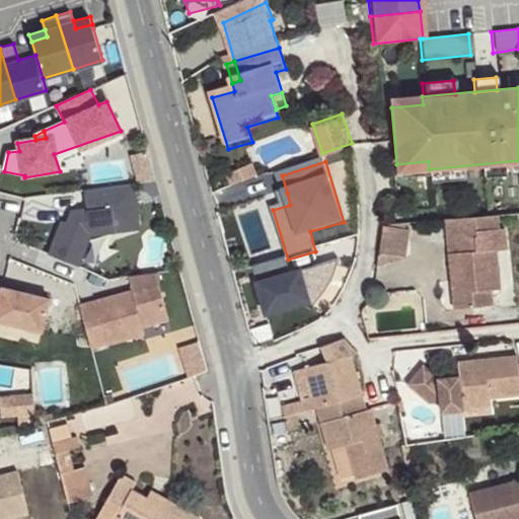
[(429,169),(428,161),(396,164),(398,178),(429,175),(430,182),(463,179),(462,166),(429,169)]
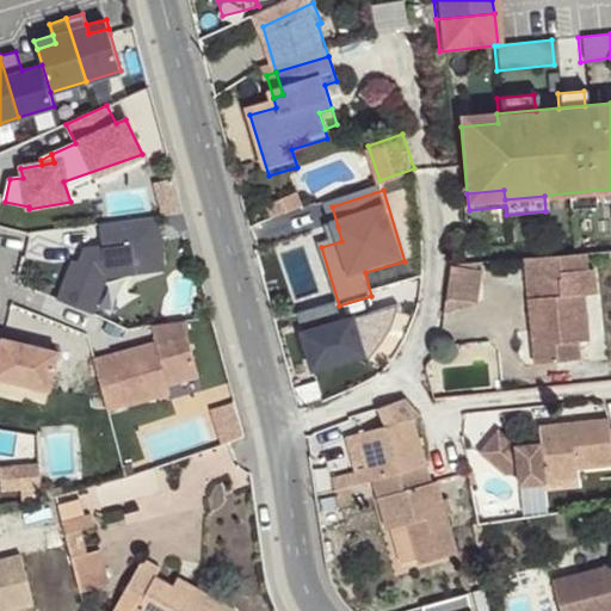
[(567,193),(568,209),(594,207),(593,191),(567,193)]
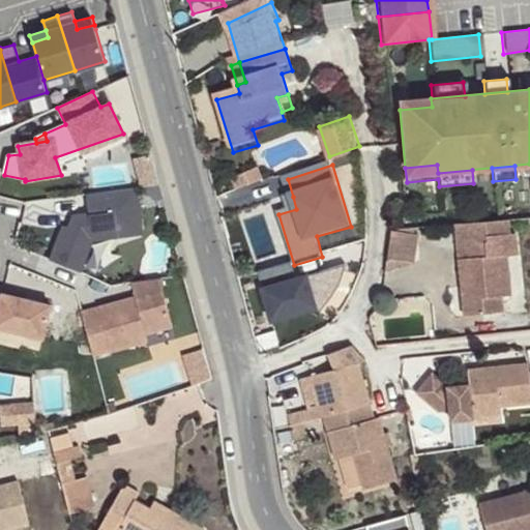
[(70,217),(52,263),(81,274),(94,239),(143,233),(137,187),(88,195),(90,214),(70,217)]
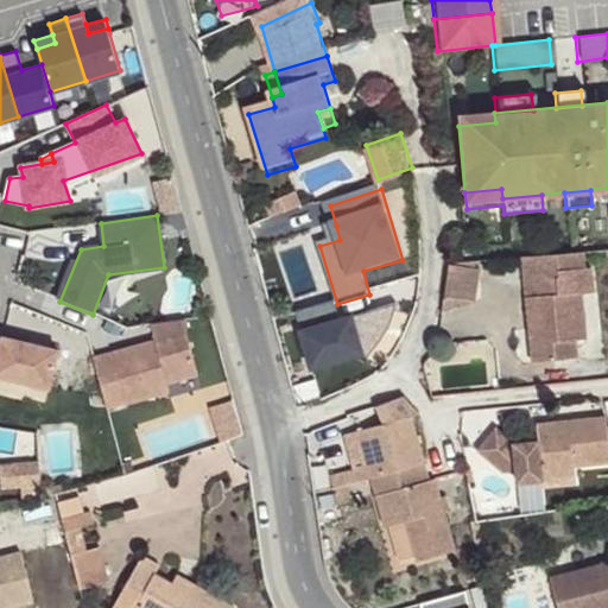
[(336,226),(328,228),(331,242),(340,240),(336,226)]
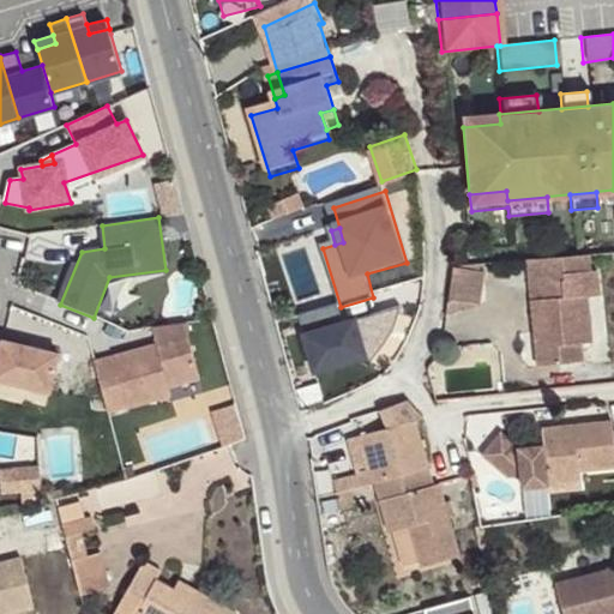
[(577,257),(531,260),(535,299),(543,298),(546,319),(536,320),(541,363),(582,359),(581,341),(591,339),(588,294),(600,293),(597,269),(578,271),(577,257)]
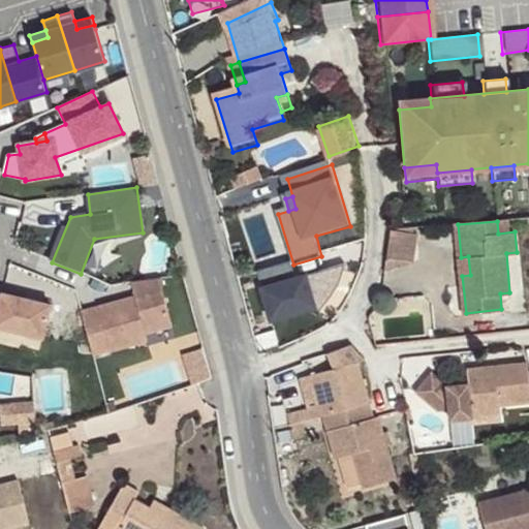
[(394,229),(387,270),(415,261),(419,234),(394,229)]
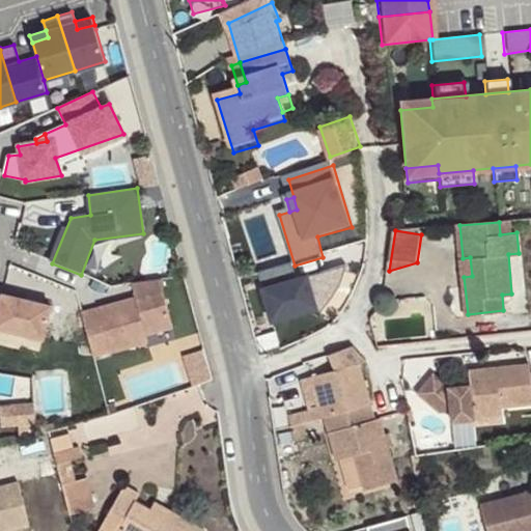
[(295,266),(260,276),(273,319),(277,322),(309,311),(310,309),(318,313),(333,304),(343,289),(350,270),(300,283),(295,266)]
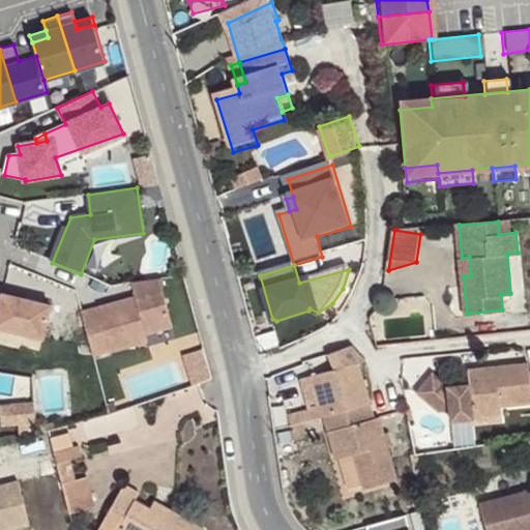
[(84,316),(97,359),(150,343),(148,335),(175,327),(165,295),(163,280),(133,284),(137,299),(84,316)]
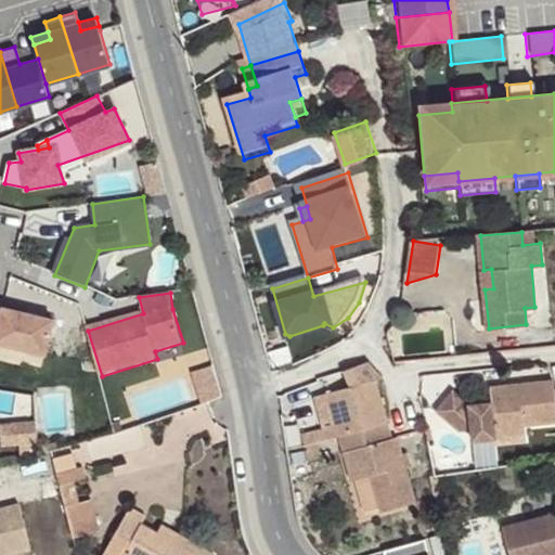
[(0,312),(0,346),(49,357),(56,321),(4,311),(3,313),(0,312)]
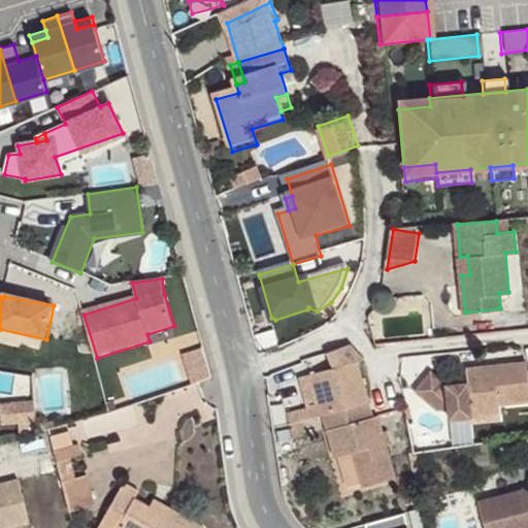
[(363,486),(395,477),(376,416),(372,417),(357,363),(360,357),(349,341),(327,354),(335,367),(311,374),(320,404),(304,408),(307,418),(323,414),(335,456),(353,451),(363,486)]
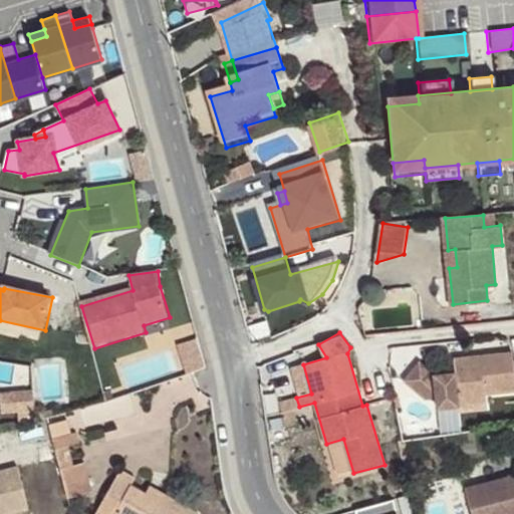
[(189,370),(209,364),(199,334),(180,340),(189,370)]
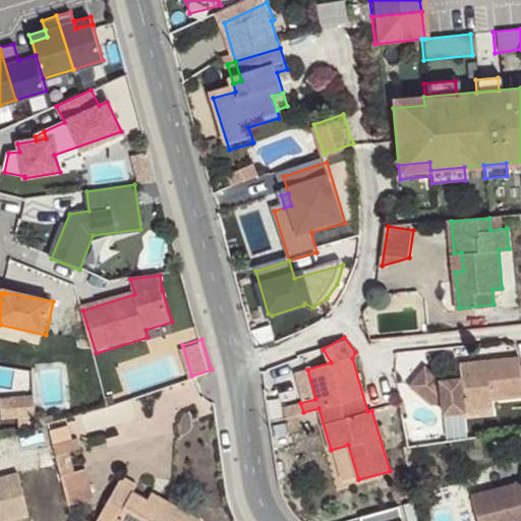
[(467,400),(520,395),(520,364),(520,355),(460,361),(462,375),(441,378),(424,366),(410,386),(433,402),(444,401),(445,412),(467,410),(468,410),(467,400)]
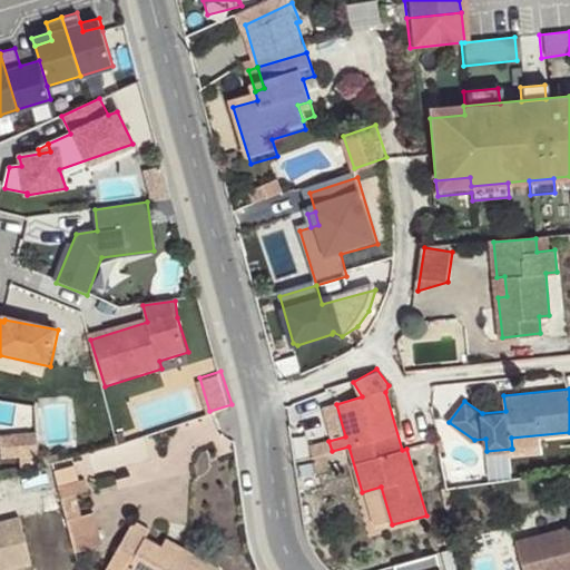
[(336,404),(321,409),(328,441),(345,436),(336,404)]
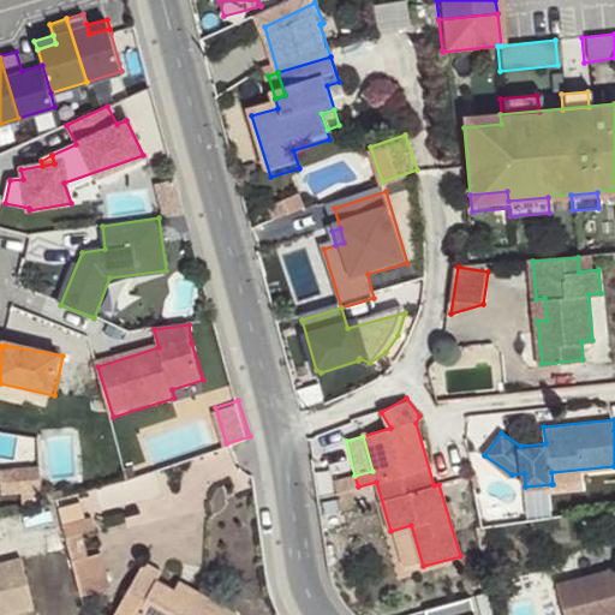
[(45,489),(43,463),(3,464),(4,490),(45,489)]
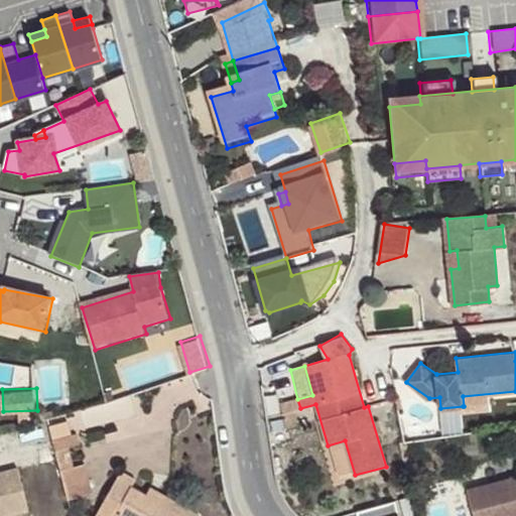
[(490,409),(489,394),(463,396),(464,406),(463,406),(463,411),(490,409)]
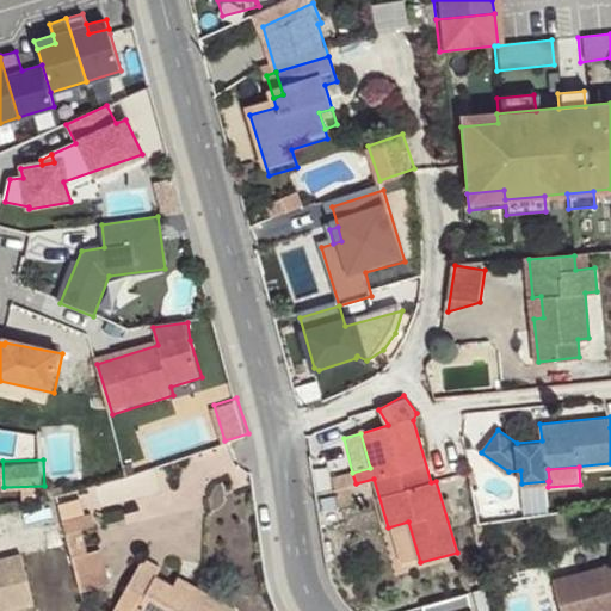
[(92,517),(65,523),(67,532),(80,529),(93,525),(92,517)]
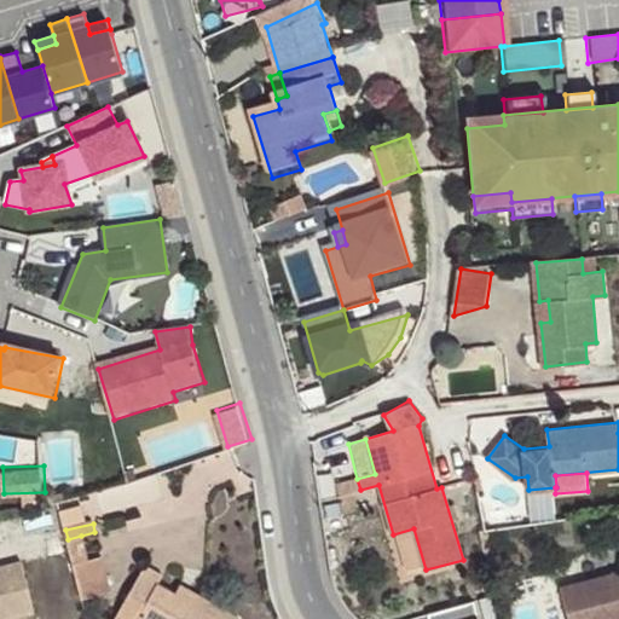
[(81,536),(68,539),(74,563),(87,560),(81,536)]
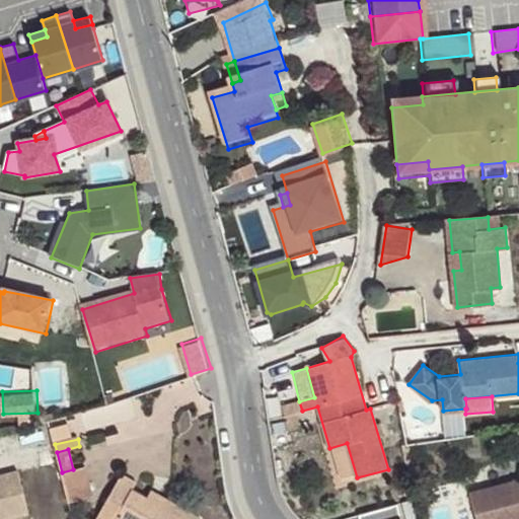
[(73,469),(62,472),(69,502),(92,495),(85,466),(73,469)]
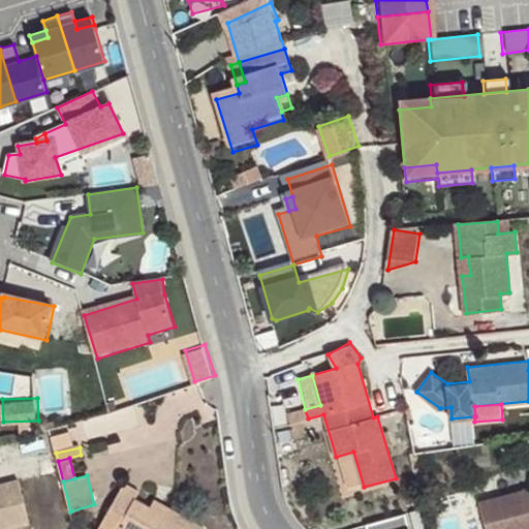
[(0,486),(0,527),(1,527),(29,520),(19,480),(0,486)]
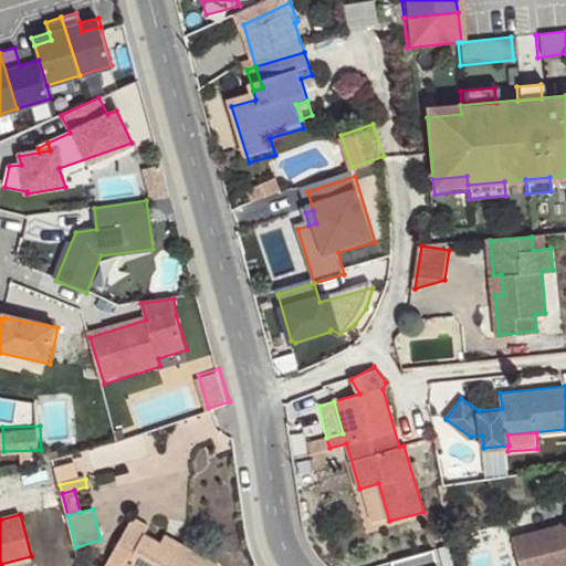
[(134,517),(109,559),(119,565),(216,565),(217,565),(165,536),(160,543),(145,534),(148,526),(134,517)]
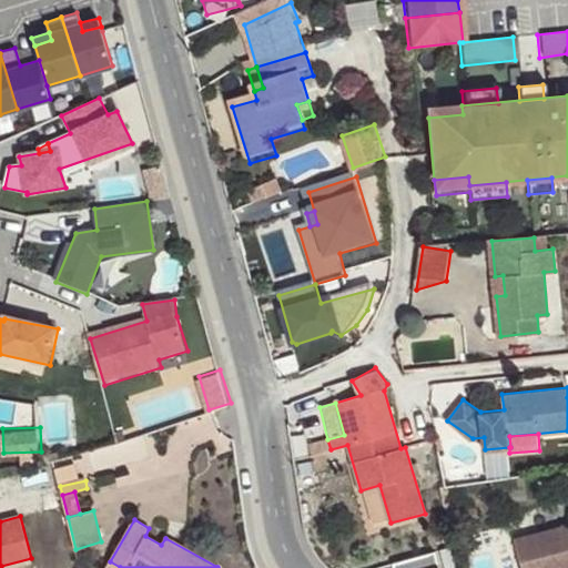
[(567,567),(567,526),(518,539),(525,567),(567,567)]
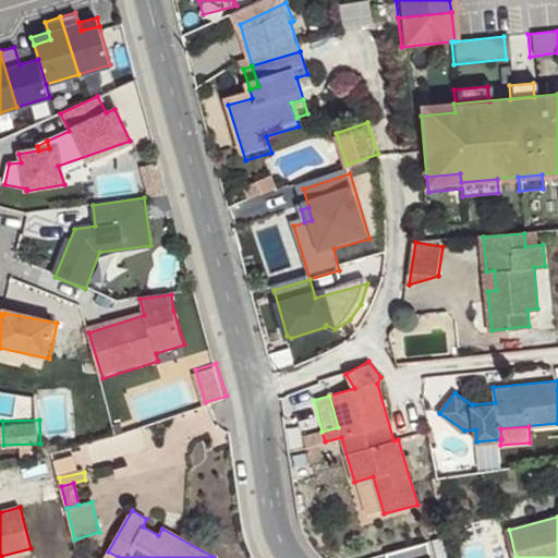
[(395,548),(397,557),(437,557),(434,540),(395,548)]
